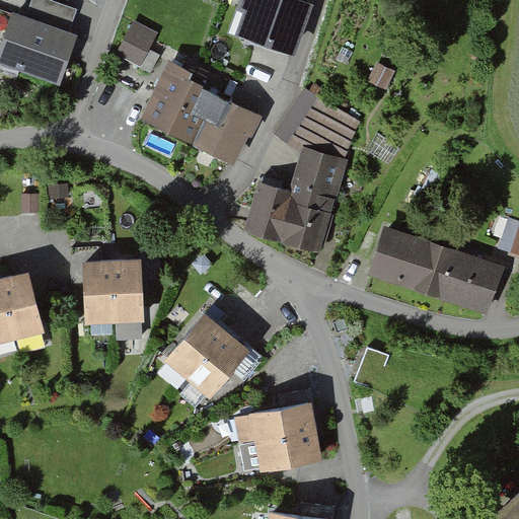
[(55,0),(31,0),(26,14),(69,30),(73,19),(77,8),(55,0)]
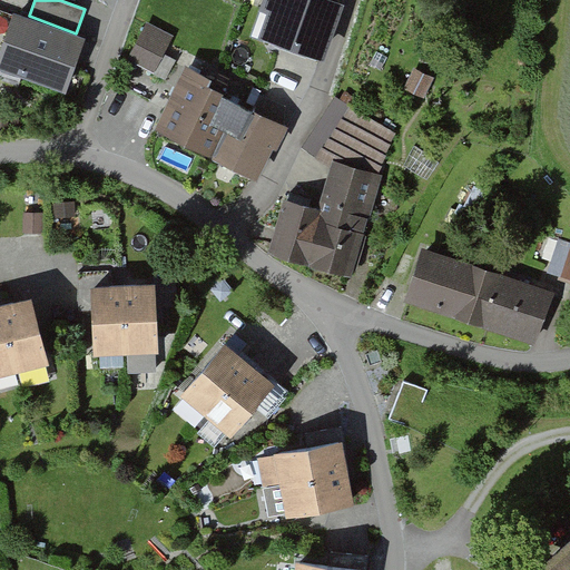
[(342,1),(338,0),(262,0),(262,3),(277,9),(267,33),(321,55),(342,1)]
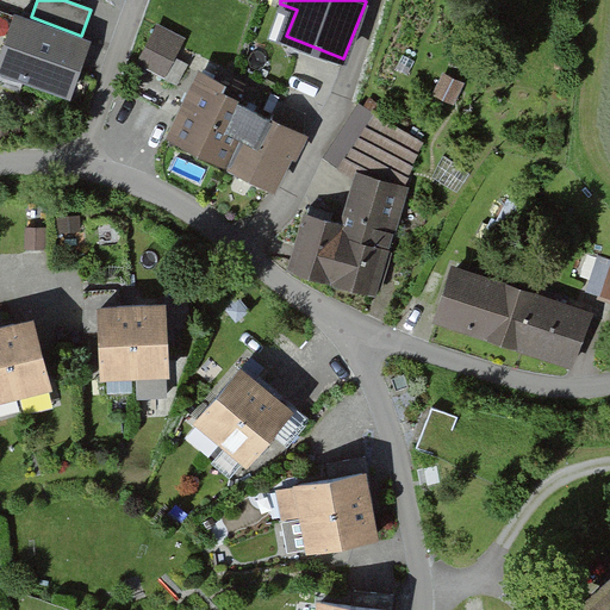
[(31,17),(13,11),(0,49),(0,69),(70,94),(91,38),(81,36),(31,17)]
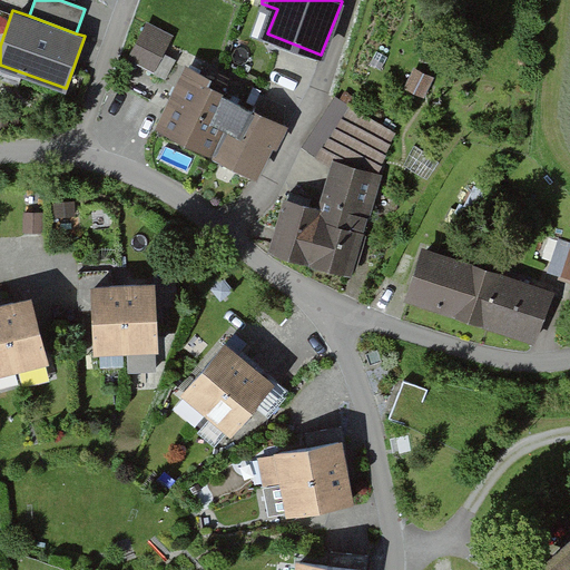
[(178,38),(158,28),(144,57),(165,66),(178,38)]
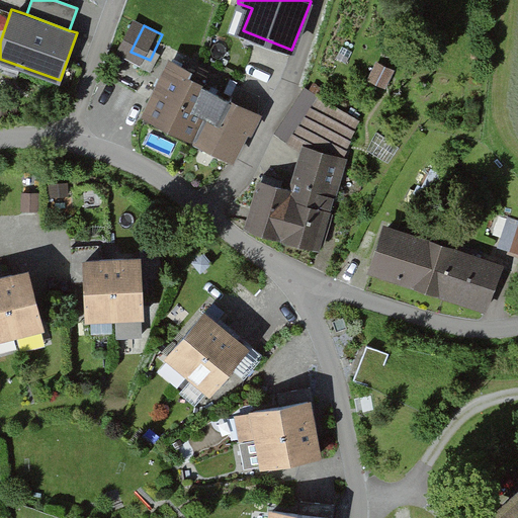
[(353,52),(345,48),(338,60),(346,65),(353,52)]
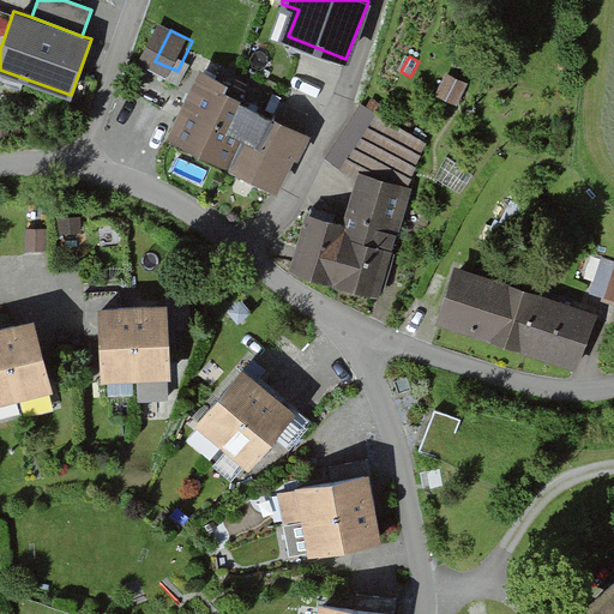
[(467,82),(449,72),(438,94),(457,103),(467,82)]
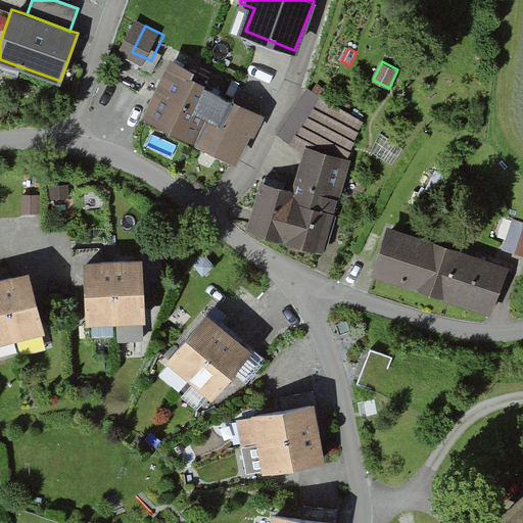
[(267,112),(182,65),(153,116),(237,163),(267,112)]
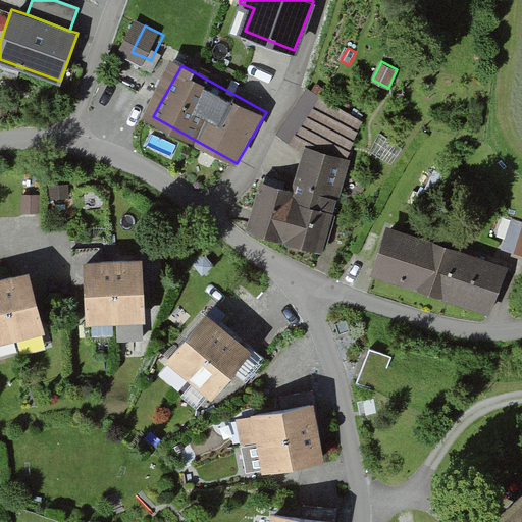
[(310,89),(278,134),(299,148),(343,162),(361,122),(310,89)]
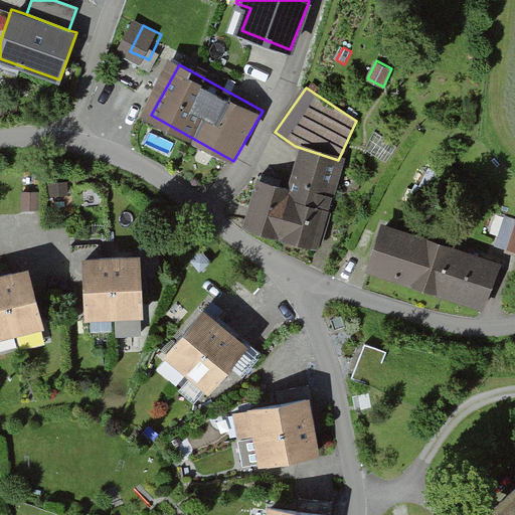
[(17,105),(0,105),(0,114),(18,115),(17,105)]
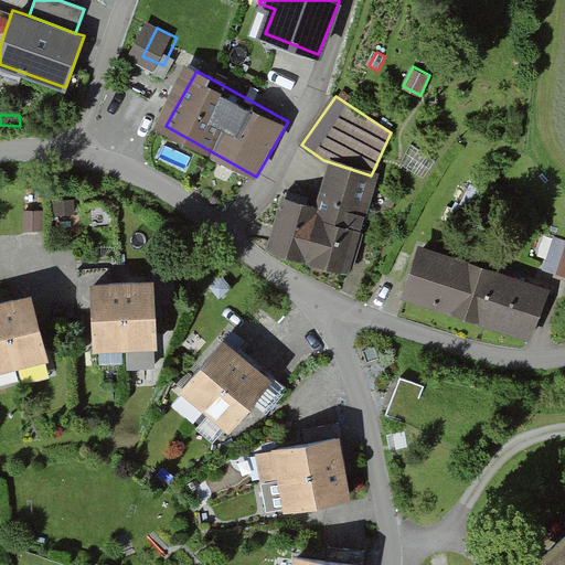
[(316,206),(284,195),(268,246),(348,270),(377,171),(331,157),(316,206)]
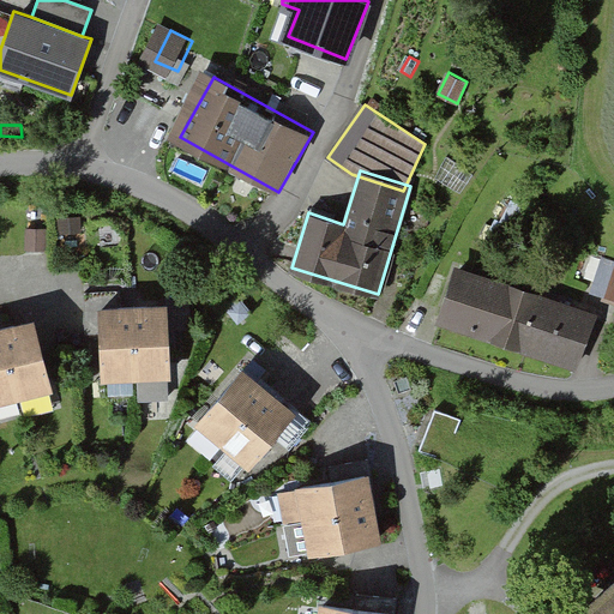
[(613,262),(603,258),(591,289),(613,298),(613,262)]
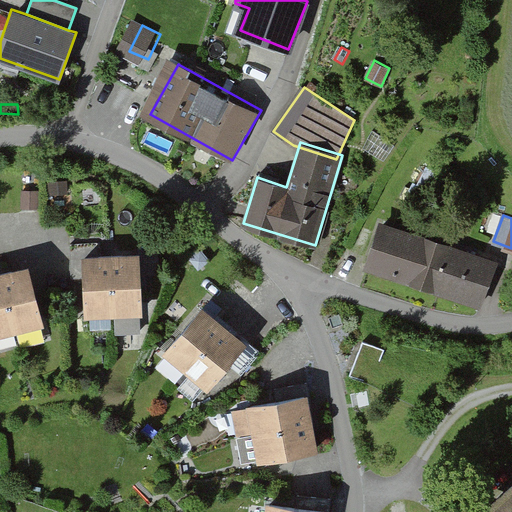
[(494,260),(381,222),(366,268),(479,306),(494,260)]
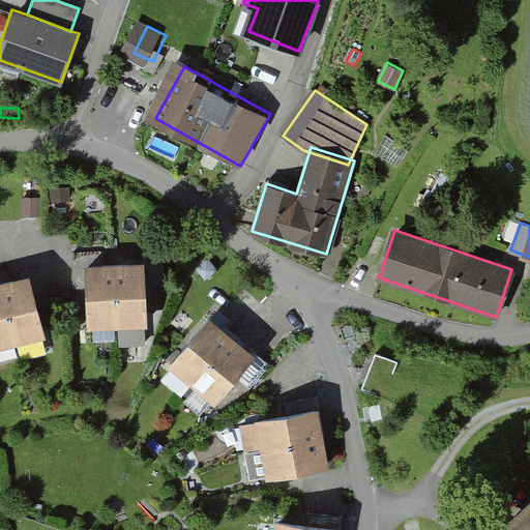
[(163,270),(102,268),(100,330),(160,331),(163,270)]
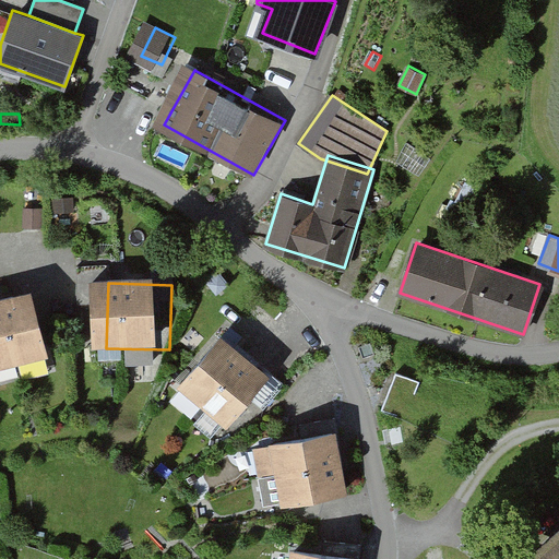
[(49,297),(0,306),(0,353),(3,369),(61,359),(49,297)]
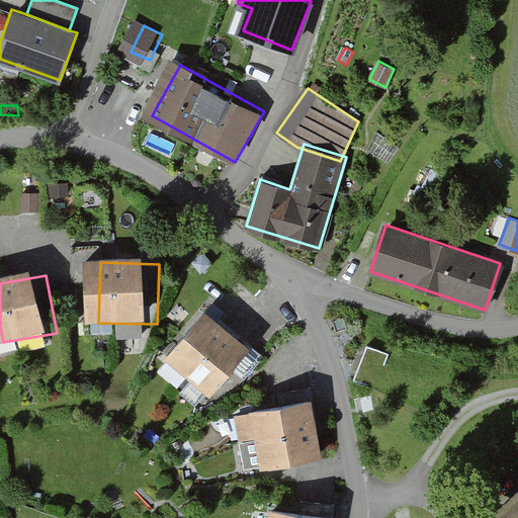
[(245,343),(203,308),(165,352),(207,387),(245,343)]
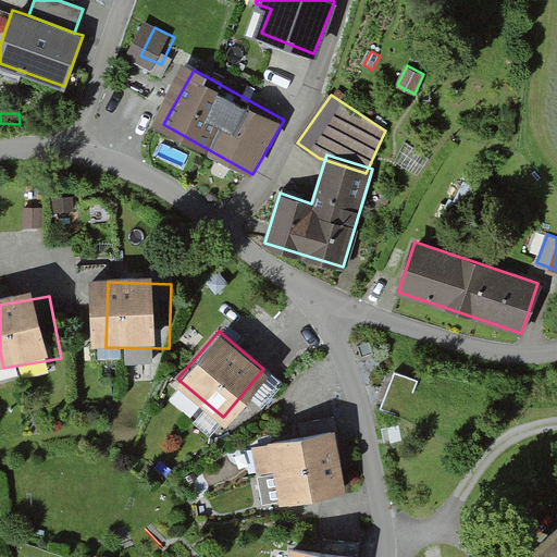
[(381,408),(403,417),(418,381),(395,372),(381,408)]
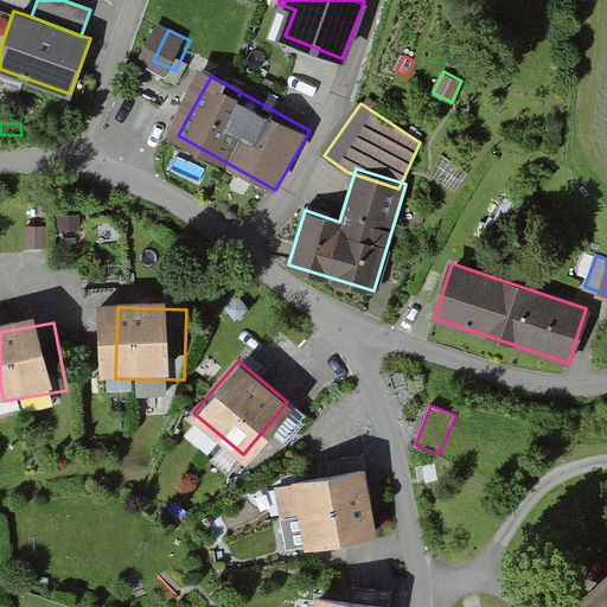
[(375,531),(363,468),(275,485),(287,548),(375,531)]
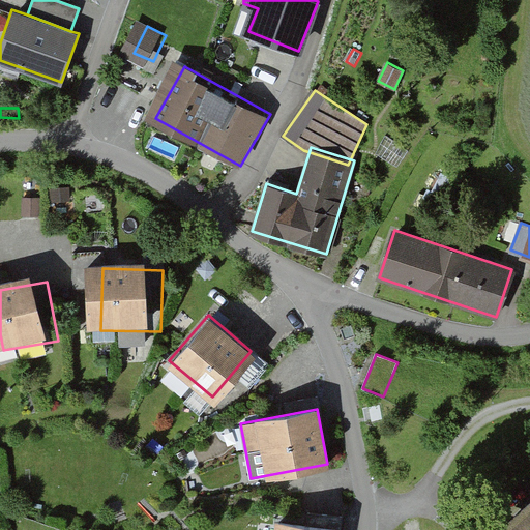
[(529,529),(529,501),(497,529),(529,529)]
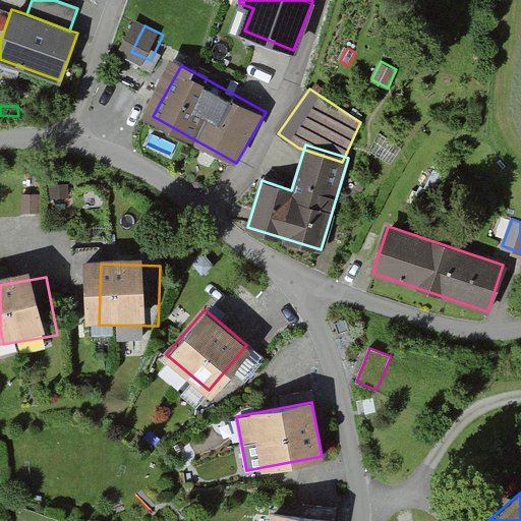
[(331,520),(332,519),(274,511),(272,520),(331,520)]
